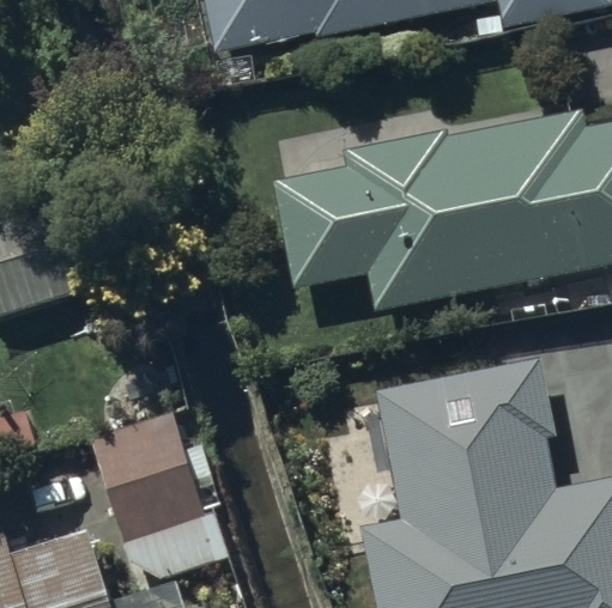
[(205,0),(216,52),(500,0),(504,25),(611,4),(610,0),(205,0)]
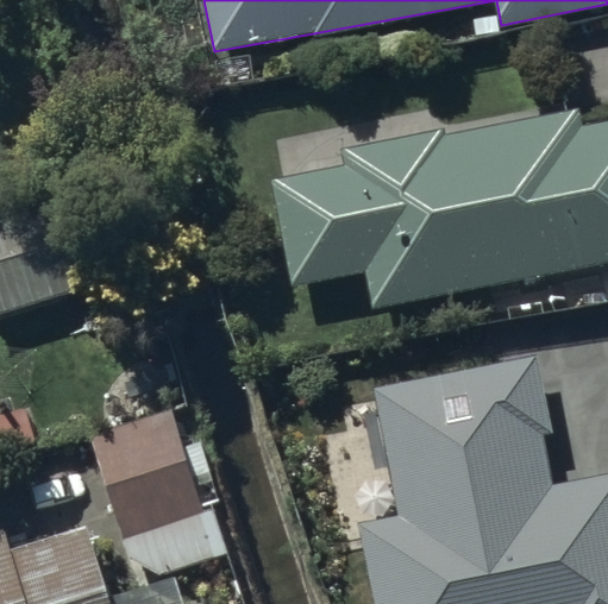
[(607,120),(585,125),(582,108),(447,136),(446,127),(345,149),(348,163),(271,178),(290,285),(367,271),(370,309),(607,262),(607,120)]
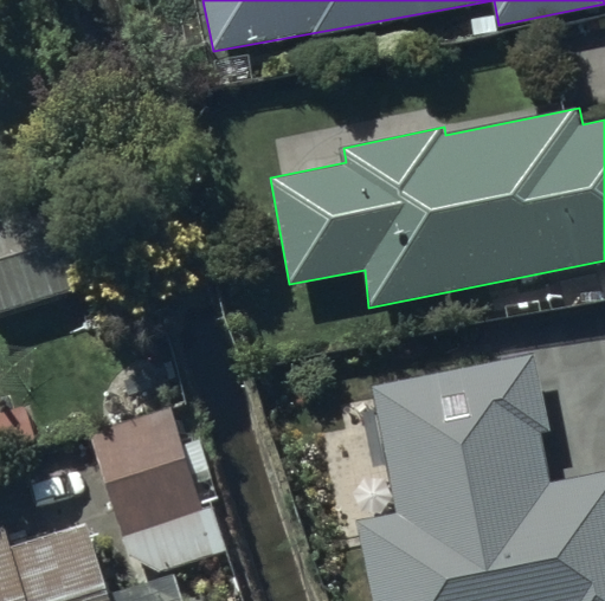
[(0,312),(95,282),(71,206),(0,228),(0,312)]
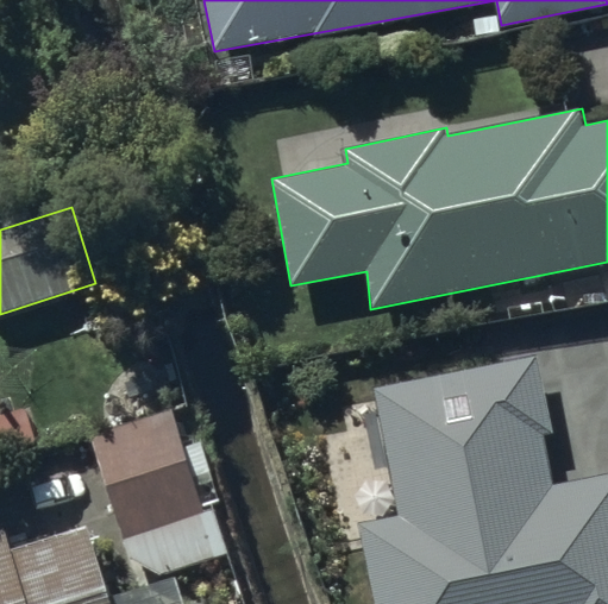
[(537,357),(373,387),(377,414),(368,416),(378,471),(389,469),(397,516),(359,523),(374,603),(607,603),(607,474),(551,485),(541,433),(550,432),(537,357)]
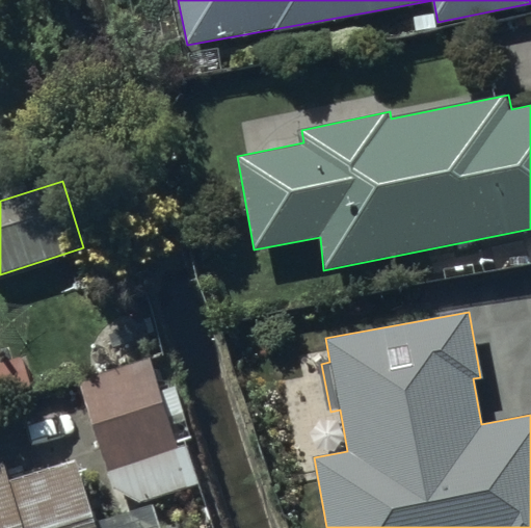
[(78,379),(122,509),(207,481),(193,442),(176,447),(169,428),(187,423),(176,387),(160,392),(148,357),(78,379)]
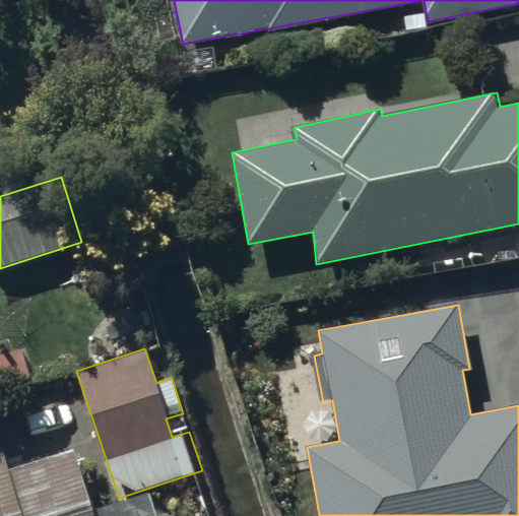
[(94,515),(71,447),(7,469),(0,450),(0,515),(94,515)]
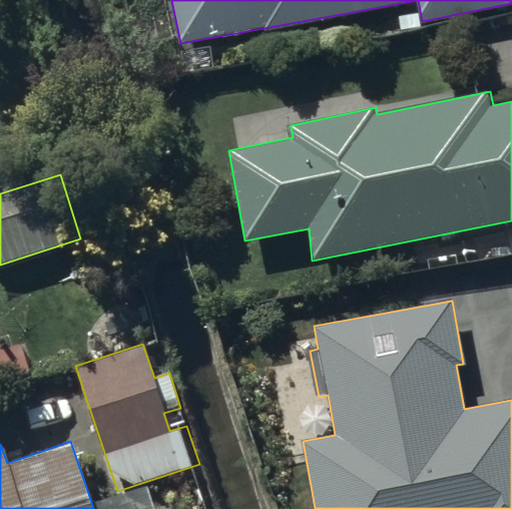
All buildings are outlined.
